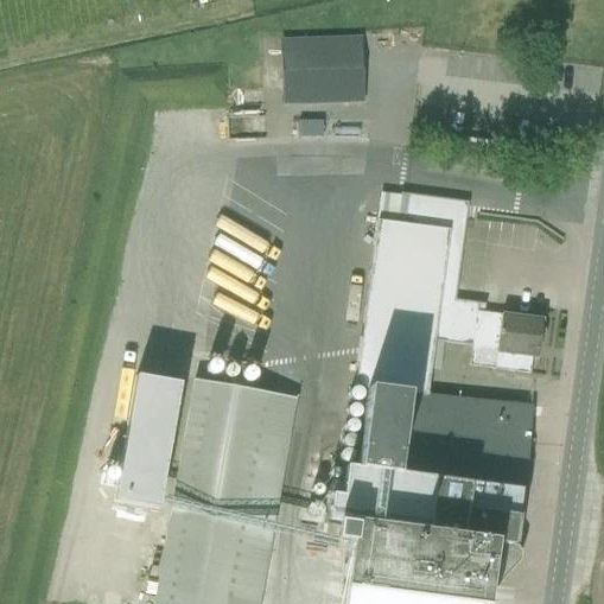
[(366,100),(363,35),(283,36),(285,102),(366,100)]
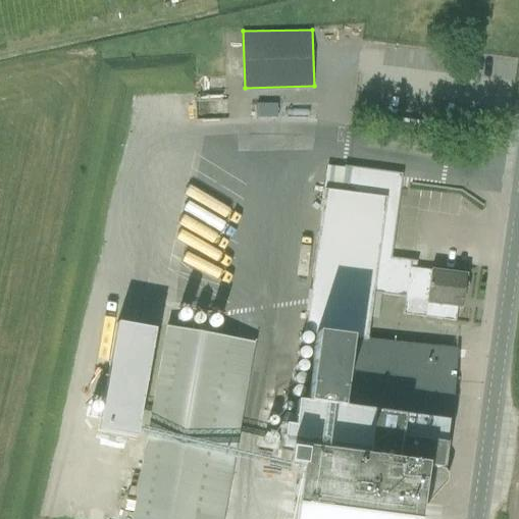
[(278,87),(278,98),(296,98),(296,87),(278,87)]
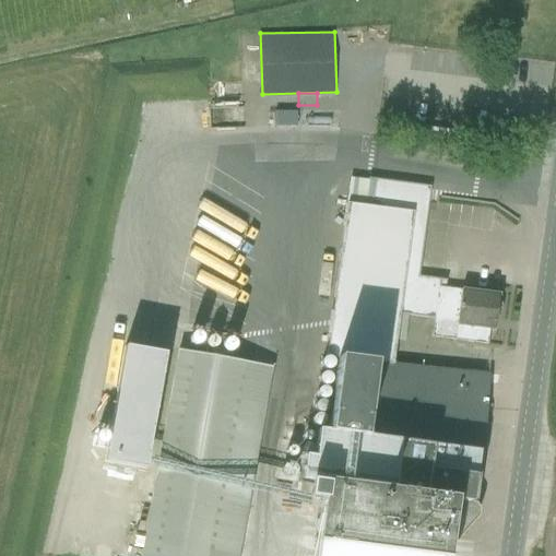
[(298,109),(275,110),(276,125),(298,123),(298,109)]
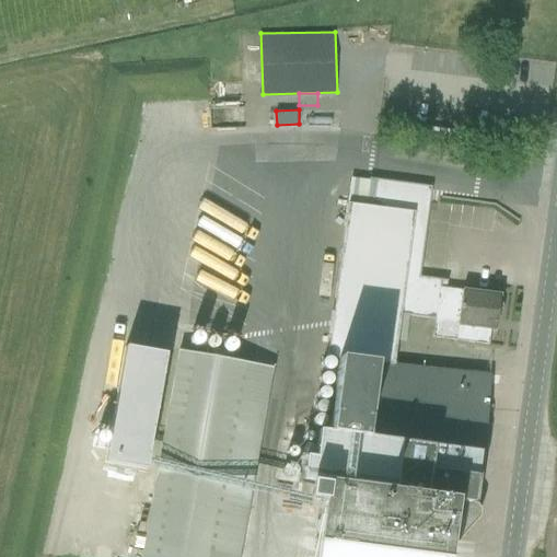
[(350,200),(329,352),(343,355),(395,362),(402,310),(437,316),(434,335),(490,343),(492,327),(497,327),(501,293),(449,286),(450,277),(420,274),(432,188),(433,184),(376,177),(373,204),(350,200)]
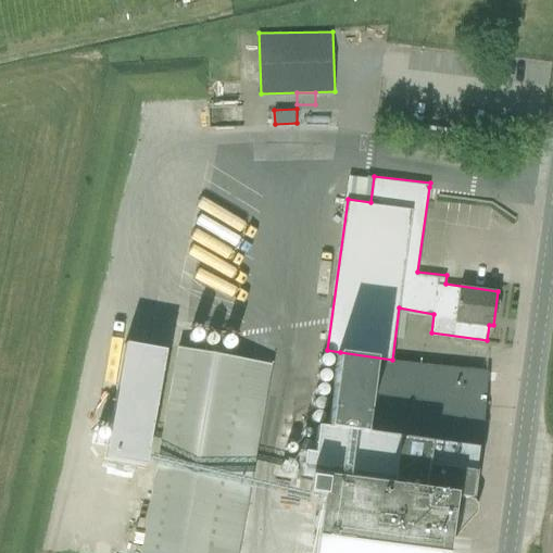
[(125,342),(105,457),(146,464),(165,350),(125,342)]
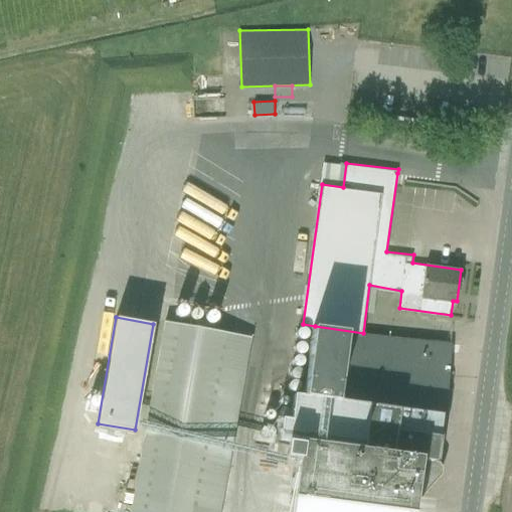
[(220,511),(252,335),(165,319),(131,511),(220,511)]
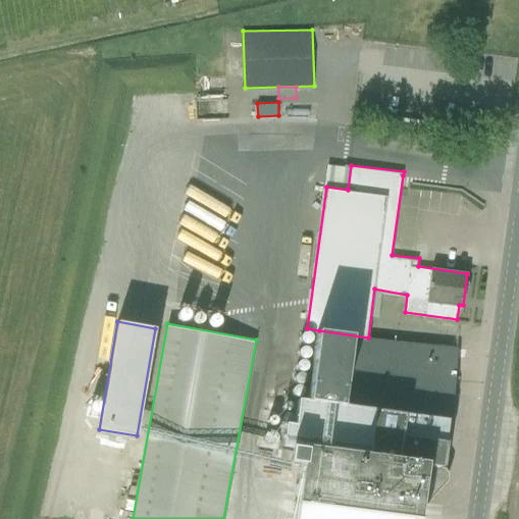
[(304,448),(294,518),(417,518),(420,498),(432,499),(445,484),(455,382),(456,372),(459,348),(368,338),(319,330),(309,401),(298,400),(295,424),(300,425),(297,447),(304,448)]
